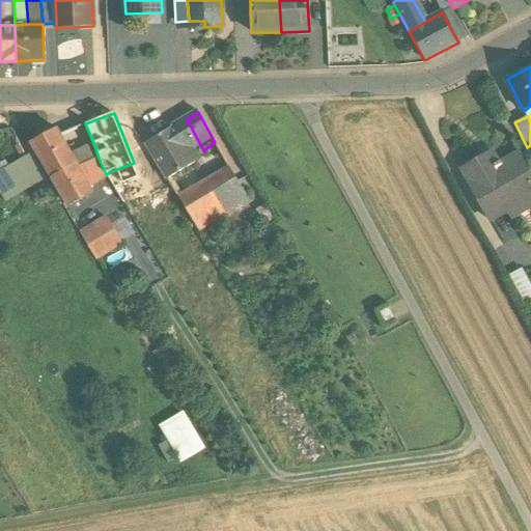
[(203,150),(187,119),(173,127),(192,158),(203,150)]
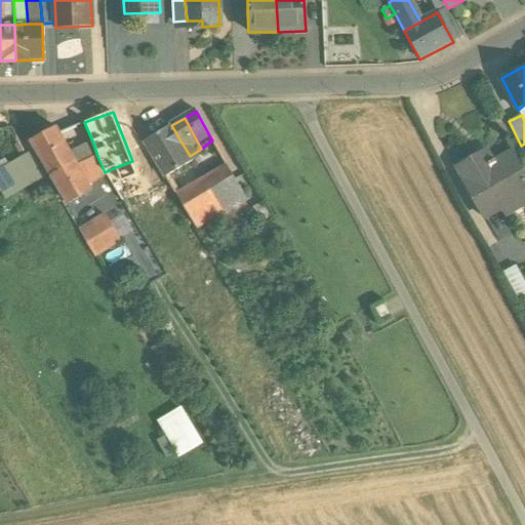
[(190,156),(171,125),(146,140),(166,176),(180,169),(194,161),(190,156)]
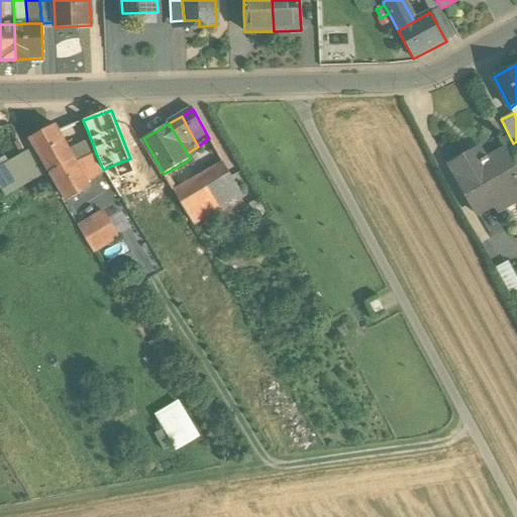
[(56,126),(31,139),(50,174),(76,161),(71,152),(56,126)]
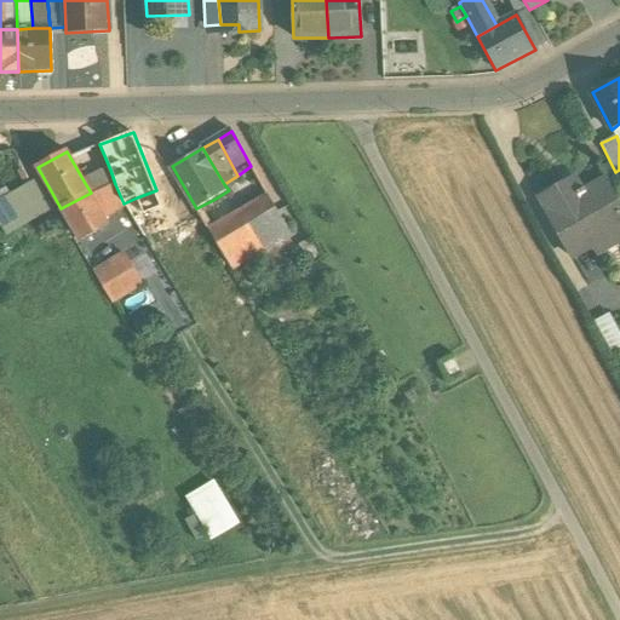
[(251,166),(237,176),(254,204),(268,196),(251,166)]
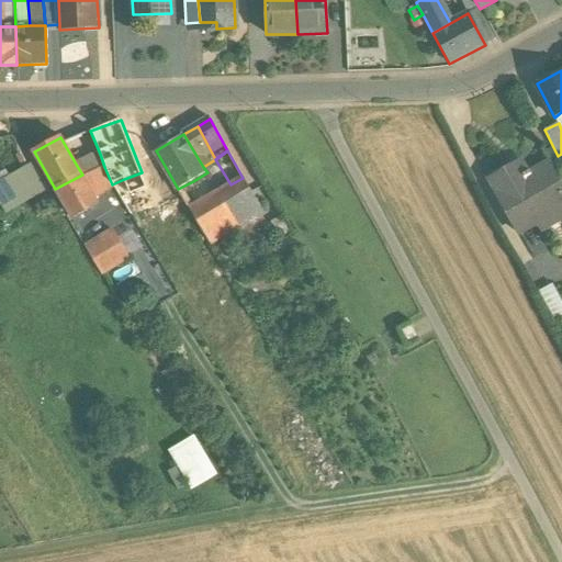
[(100,154),(77,166),(82,175),(83,177),(92,172),(104,167),(100,154)]
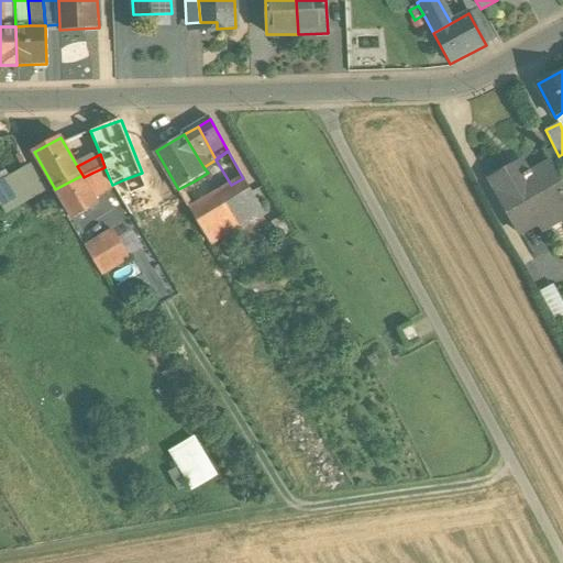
[(520,164),(510,169),(518,181),(527,176),(526,174),(528,173),(521,162),(520,163),(520,164)]
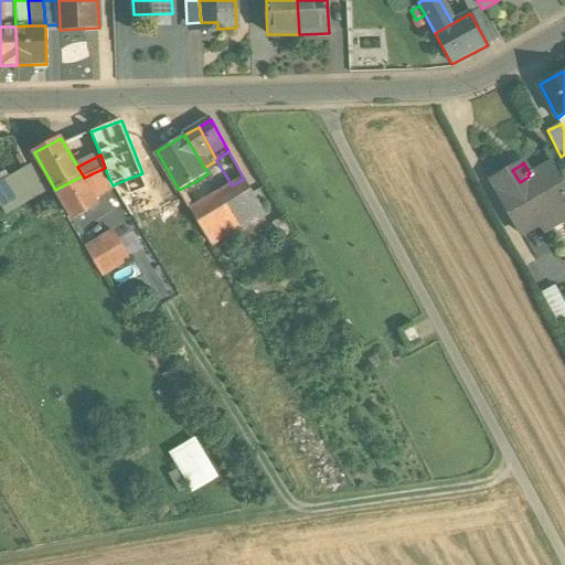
[(528,174),(529,177),(520,182),(512,170),(493,180),(500,191),(498,192),(524,238),(526,237),(524,235),(564,211),(564,185),(552,163),(535,173),(534,171),(530,173),(528,174)]
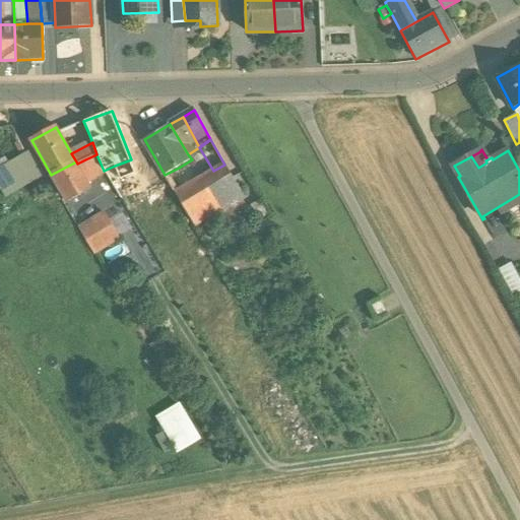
[(29,151),(0,169),(0,190),(4,197),(43,174),(29,151)]
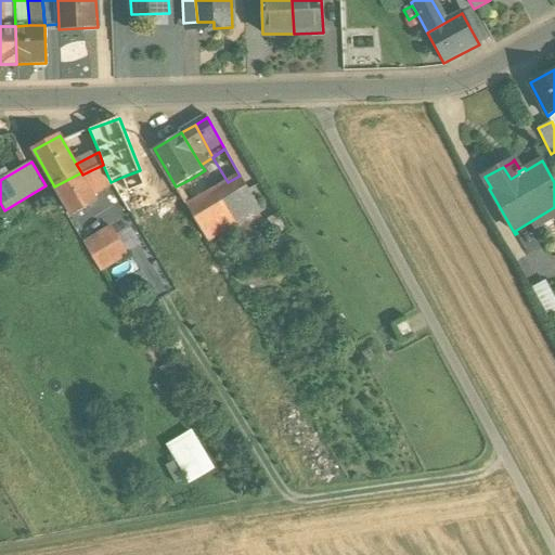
[(103,165),(91,170),(100,188),(111,182),(103,165)]
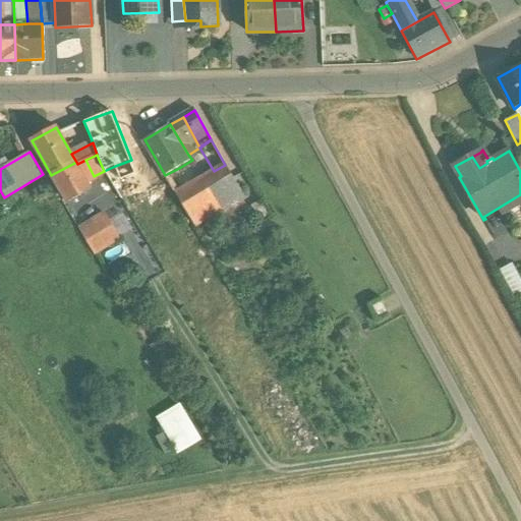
[(85,160),(77,164),(87,181),(94,176),(85,160)]
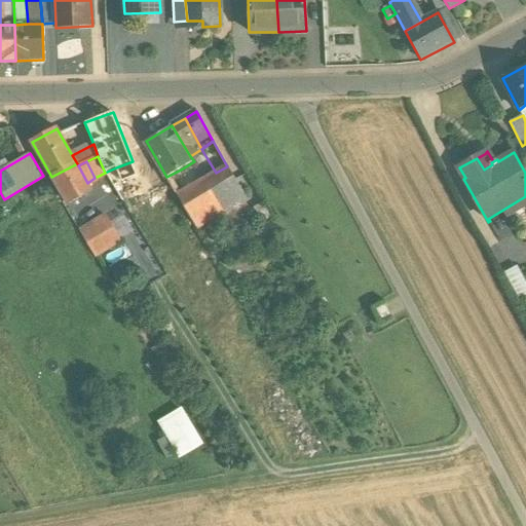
[(133,161),(116,167),(122,182),(138,176),(133,161)]
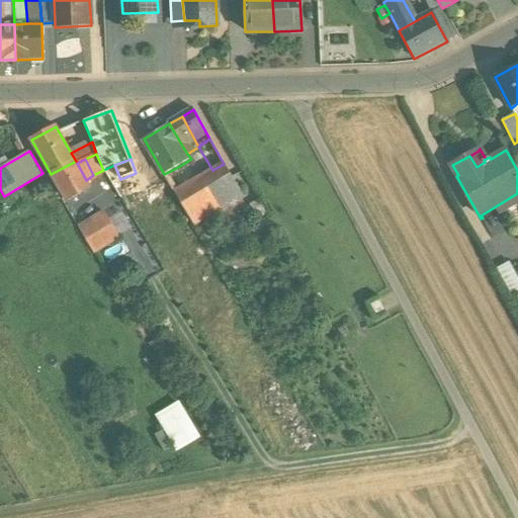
[(76,161),(51,174),(66,199),(89,186),(86,180),(77,163),(76,161)]
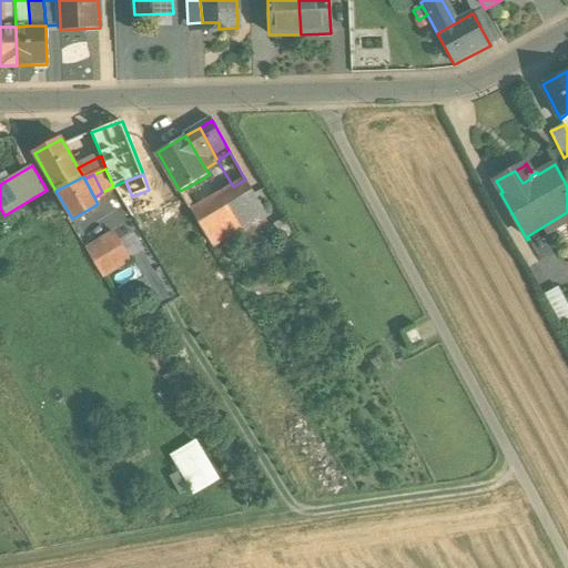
[(233,186),(206,202),(208,204),(193,213),(212,246),(224,240),(266,214),(245,180),(233,186)]
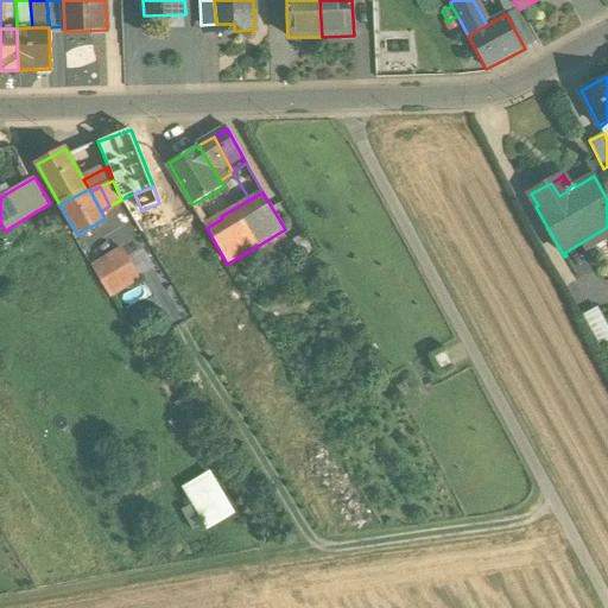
[(134,194),(121,200),(135,223),(145,220),(141,210),(134,194)]
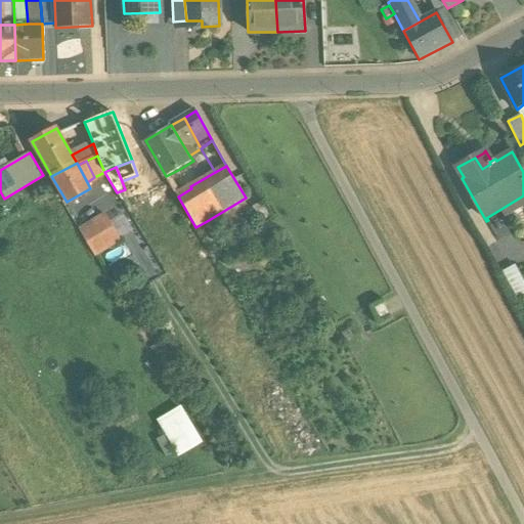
[(180,169),(166,176),(178,197),(191,188),(190,186),(180,169)]
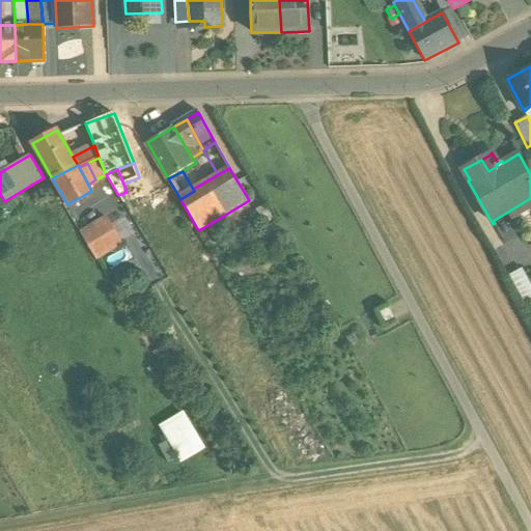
[(92,245),(108,271),(137,254),(122,228),(92,245)]
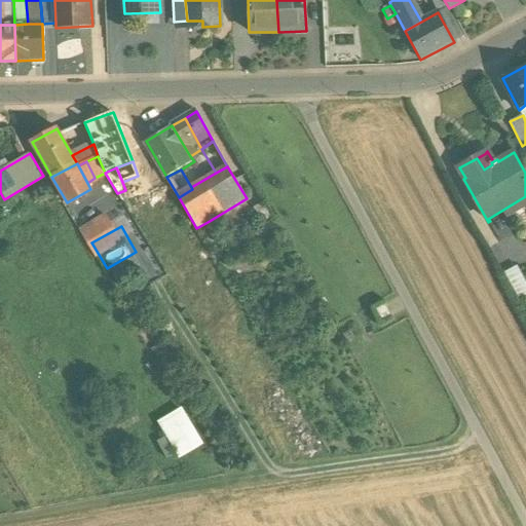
[(525,297),(525,282),(519,269),(508,275),(521,301),(525,297)]
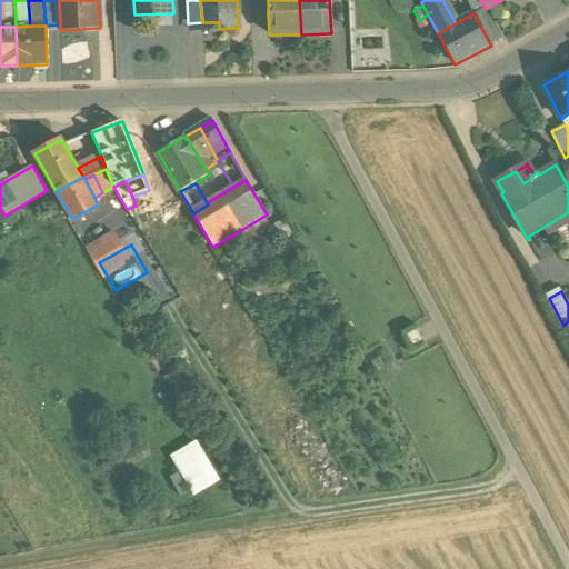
[(417,329),(406,336),(413,349),(425,343),(417,329)]
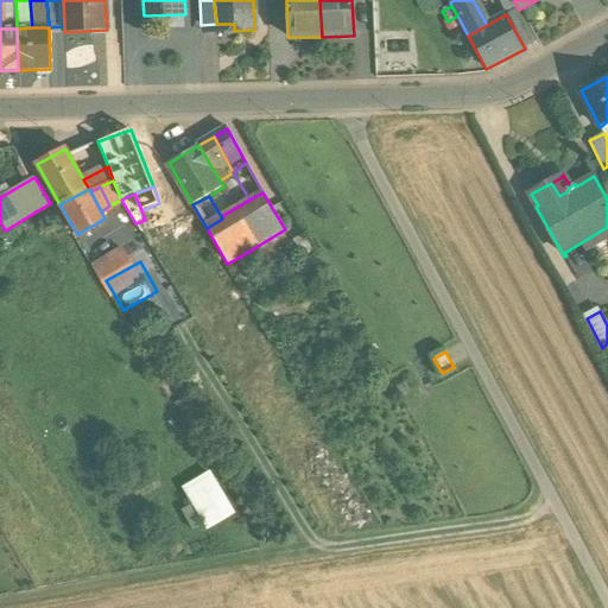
[(211,470),(182,486),(207,530),(236,513),(211,470)]
